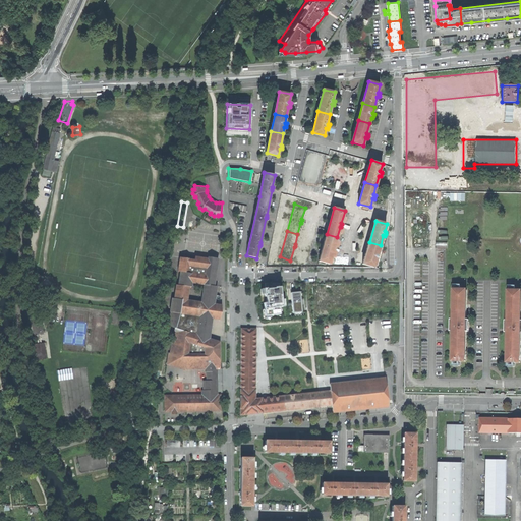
[(327,234),(320,261),(330,264),(334,251),(334,250),(335,248),(335,247),(337,237),(327,234)]
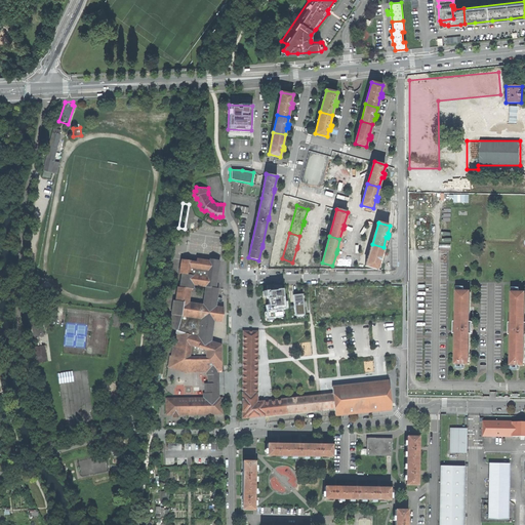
[(372,244),(365,266),(377,269),(379,260),(381,261),(382,258),(382,256),(380,255),(384,247),(372,244)]
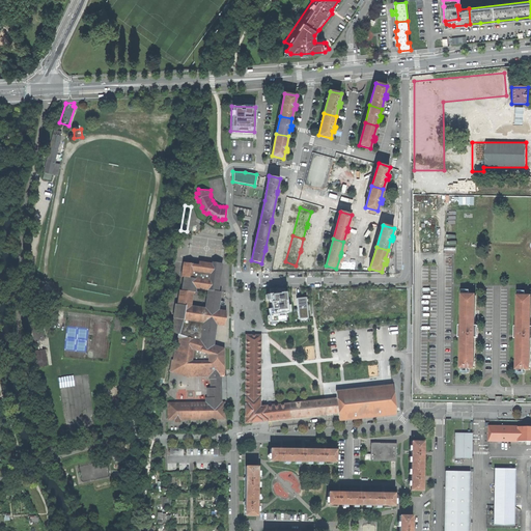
[(213,262),(200,260),(199,264),(193,263),(194,262),(184,260),(182,275),(185,276),(183,288),(180,288),(178,303),(176,302),(174,316),(172,316),(168,329),(178,333),(175,359),(192,365),(190,375),(210,375),(210,379),(212,379),(212,387),(208,387),(208,397),(206,397),(206,401),(169,401),(169,418),(176,418),(176,421),(182,421),(182,417),(215,417),(215,418),(226,418),(225,401),(223,401),(223,390),(222,375),(225,375),(224,348),(219,346),(214,344),(210,343),(215,310),(219,311),(219,309),(220,302),(221,290),(219,290),(223,262),(213,260),(213,262)]
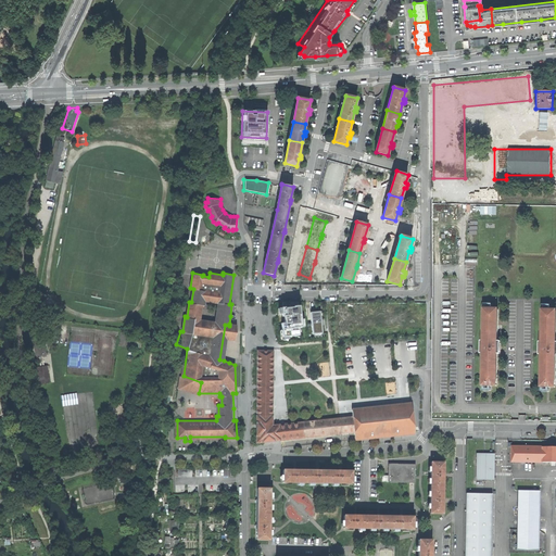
[(492,384),(497,384),(497,359),(497,353),(501,353),(501,341),(502,341),(502,325),(498,324),(498,308),(493,308),(493,303),(485,303),(485,308),(484,308),(484,340),(483,340),(482,353),(484,353),(484,357),(483,390),(492,390),(492,384)]
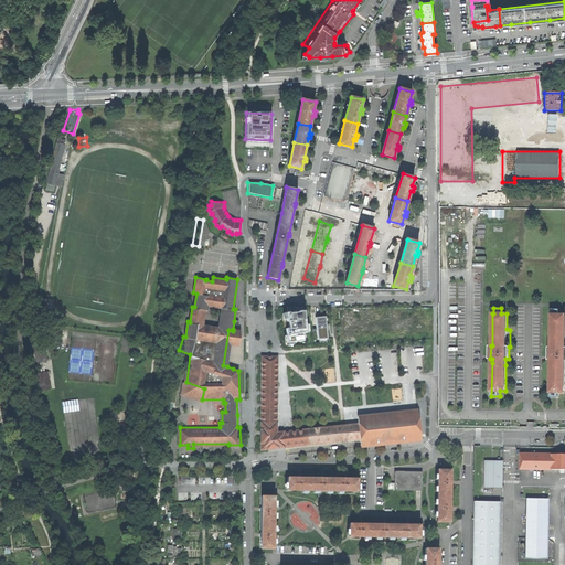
[(558,393),(564,393),(564,365),(564,360),(564,313),(561,315),(561,309),(552,309),(552,347),(550,347),(550,354),(550,360),(551,360),(551,364),(551,397),(556,397),(558,398),(558,393)]
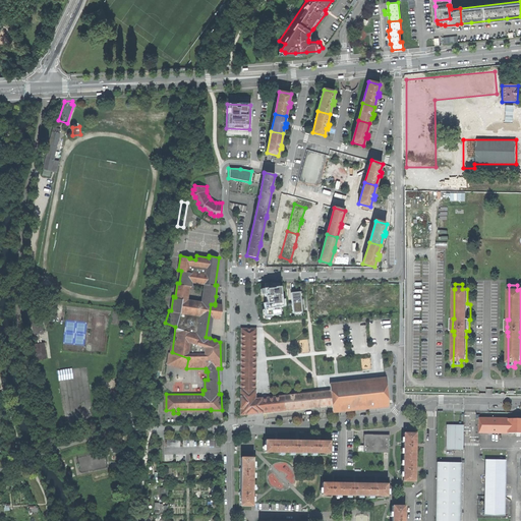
[(259,311),(261,315),(280,313),(279,307),(284,306),(284,299),(281,299),(280,287),(262,288),(262,290),(259,290),(259,296),(264,296),(265,303),(262,304),(263,310),(259,311)]
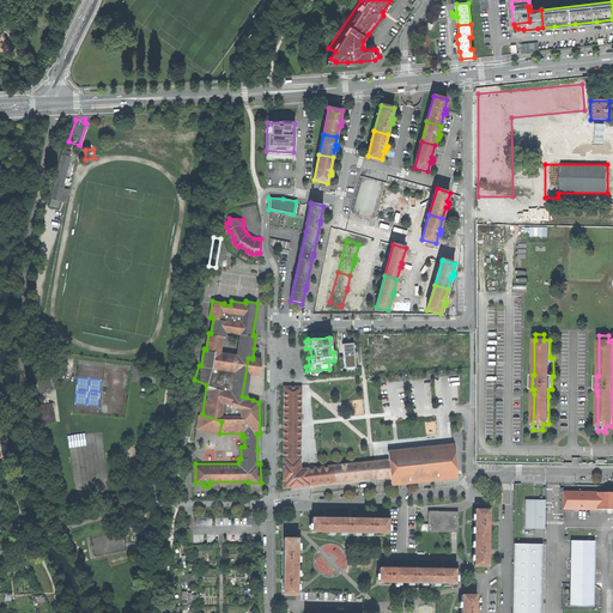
[(341,345),(344,369),(354,368),(353,344),(341,345)]
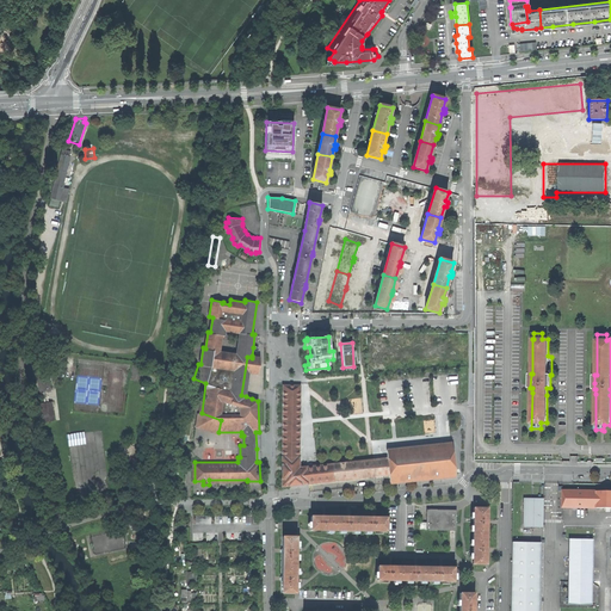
[(260,357),(252,356),(252,358),(247,357),(241,395),(246,396),(250,372),(258,374),(260,366),(260,357)]
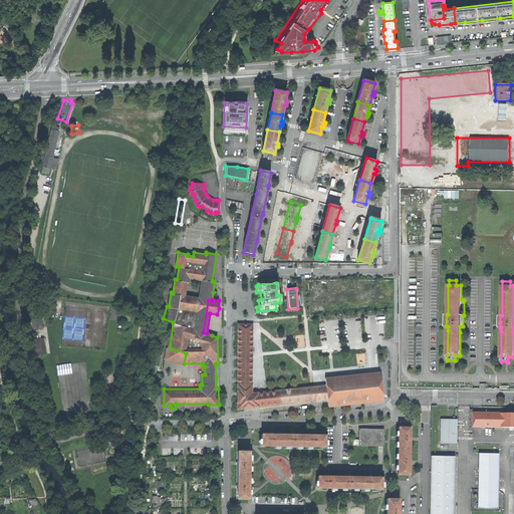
[(124,322),(132,323),(133,310),(126,309),(124,322)]
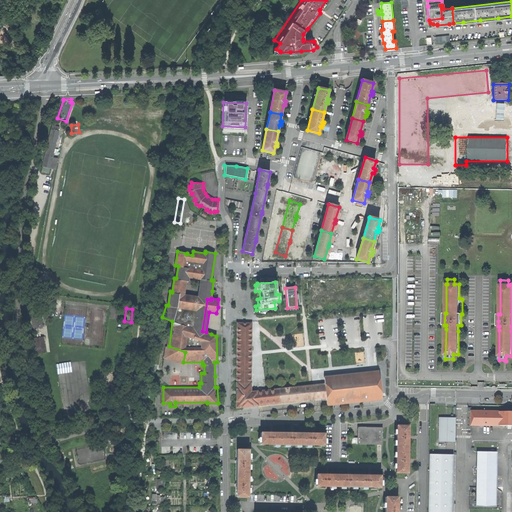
[(34,331),(43,329),(41,314),(31,315),(34,331)]
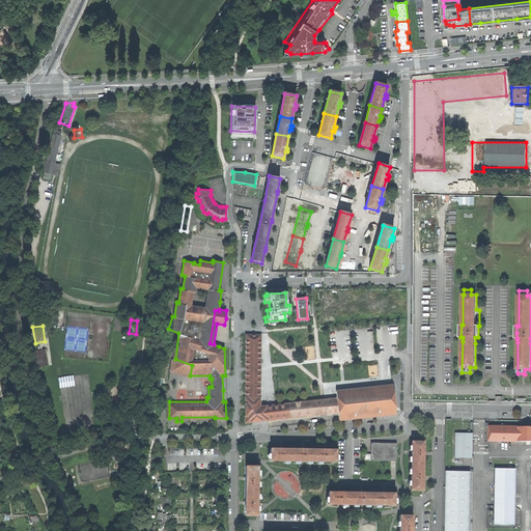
[(339,420),(396,415),(393,385),(336,391),(337,398),(275,404),(260,406),(261,382),(261,350),(261,335),(247,335),(246,423),(252,422),(339,413),(339,420)]
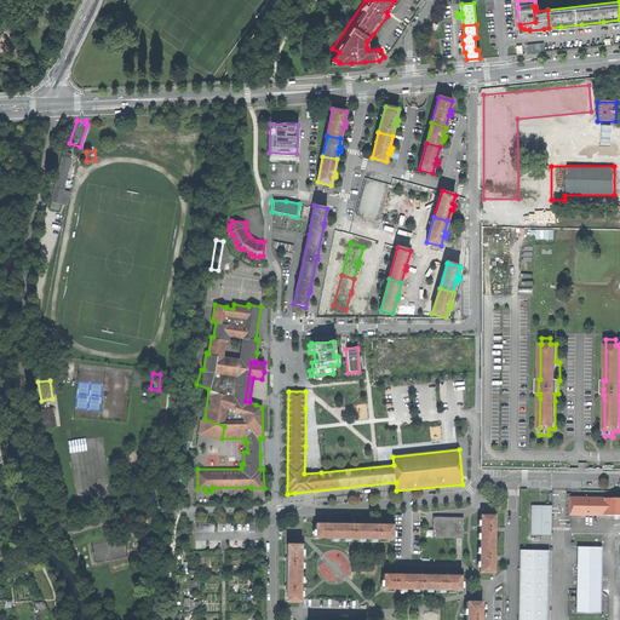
[(45,430),(56,429),(53,409),(42,411),(44,419),(45,430)]
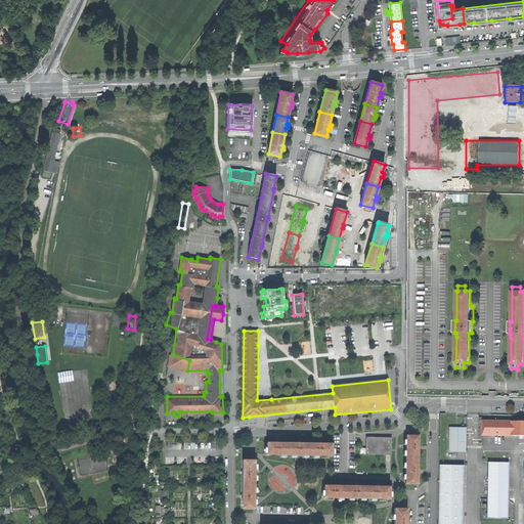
[(187,372),(187,370),(189,360),(173,354),(171,354),(169,365),(187,372)]
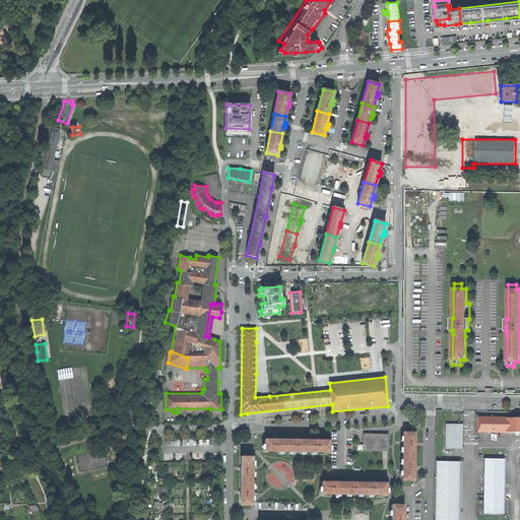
[(74,378),(73,368),(58,369),(59,379),(74,378)]
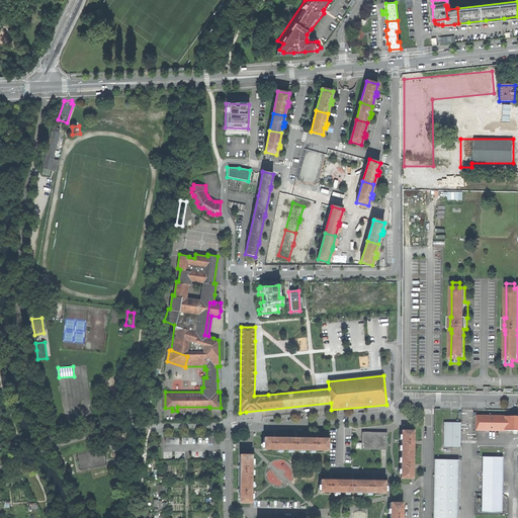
[(517,416),(476,416),(475,431),(517,431),(517,416)]
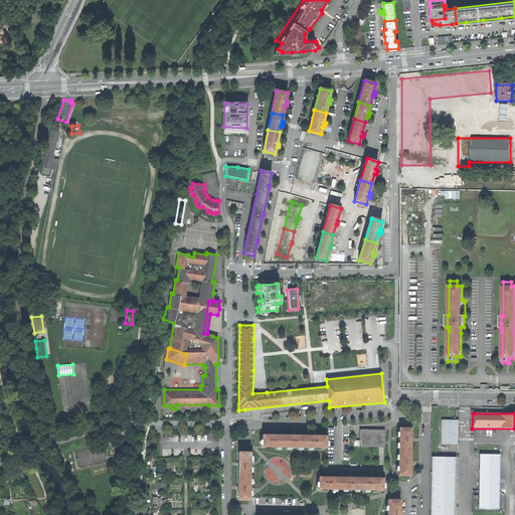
[(457,419),(440,419),(440,445),(457,445),(457,419)]
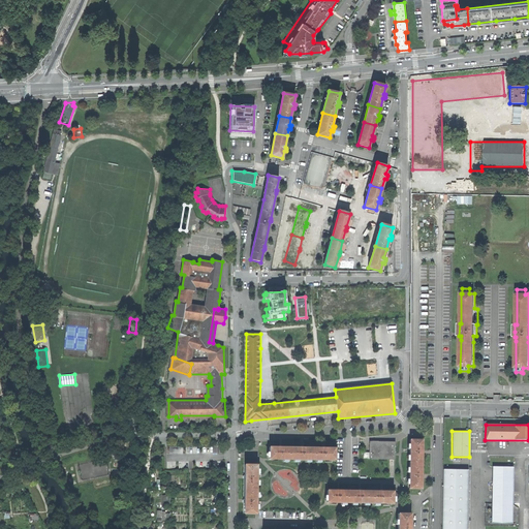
[(421,439),(410,439),(409,463),(421,463),(421,454),(422,454),(422,452),(422,449),(421,449),(421,439)]
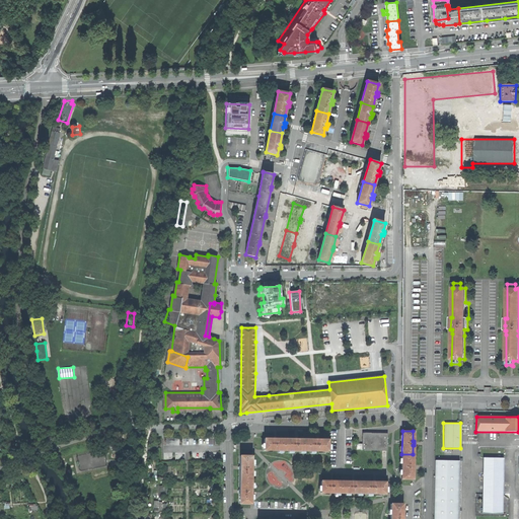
[(357,448),(362,448),(362,449),(386,450),(387,434),(375,434),(362,434),(362,444),(357,444),(357,448)]
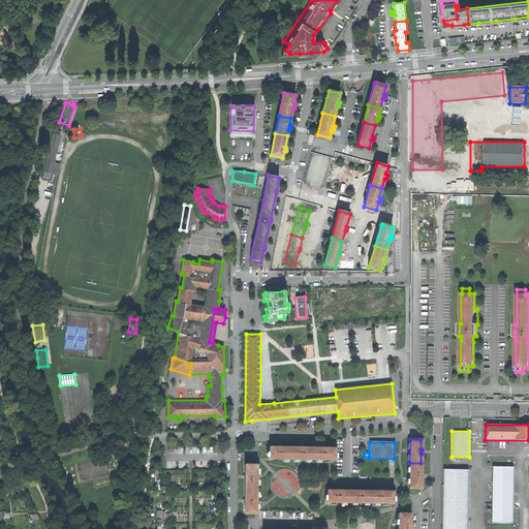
[(270,446),(270,459),(293,459),(293,454),(291,454),(291,447),(282,447),(282,446),(280,446),(279,446),(278,447),(270,446)]
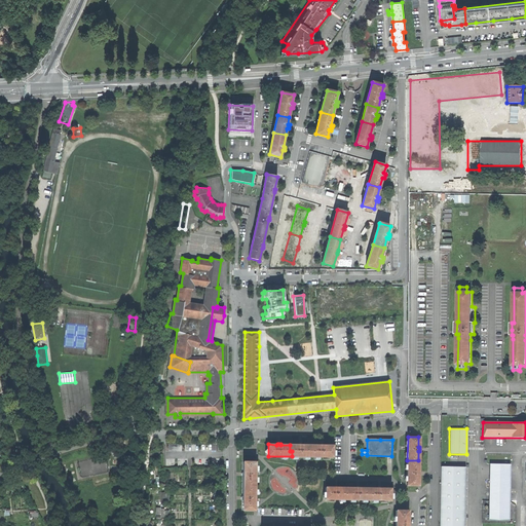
[(298,445),(290,445),(290,451),(292,451),(292,456),(308,456),(309,451),(311,451),(311,445),(302,445),(302,444),(300,444),(299,444),(298,445)]
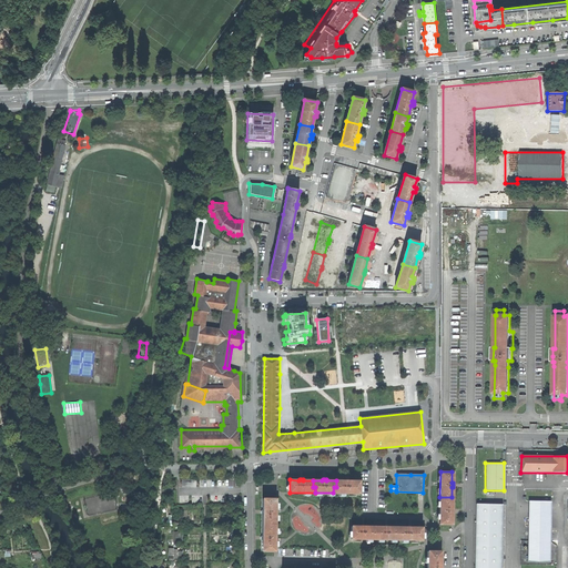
[(346,480),(336,480),(336,487),(334,487),(333,493),(359,493),(359,480),(350,480),(347,480),(346,480)]
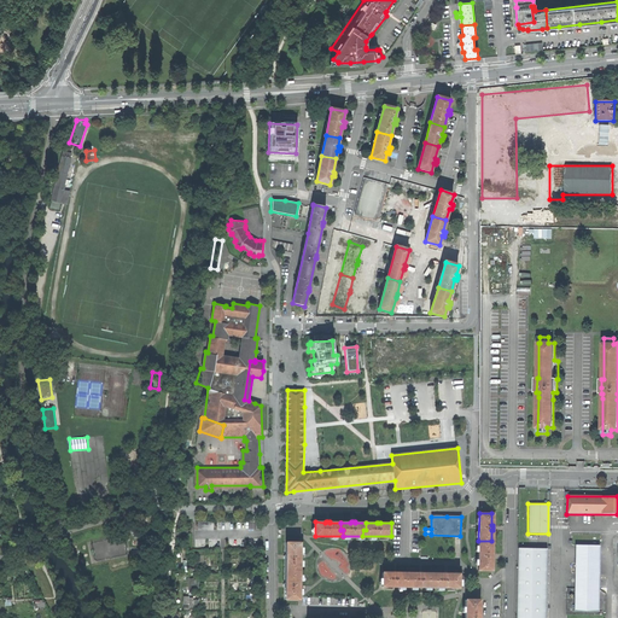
[(491,557),(491,541),(478,541),(478,573),(491,573),(491,561),(491,559),(491,558),(491,557)]
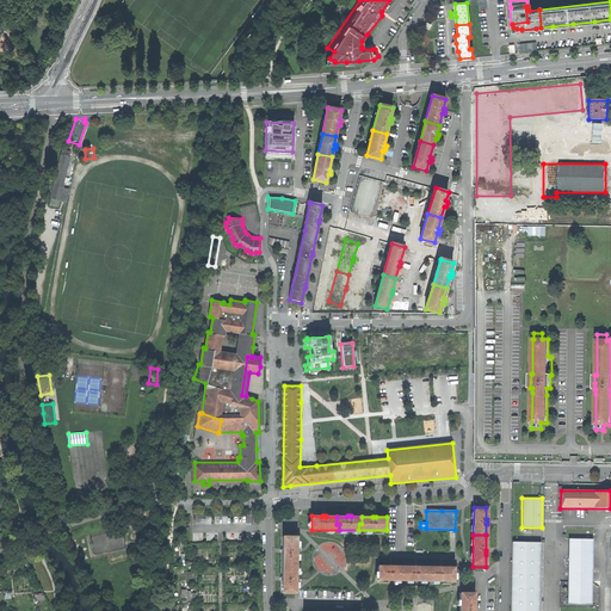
[(283,553),(283,565),(296,565),(296,536),(283,536),(283,548),(282,548),(282,550),(282,553),(283,553)]
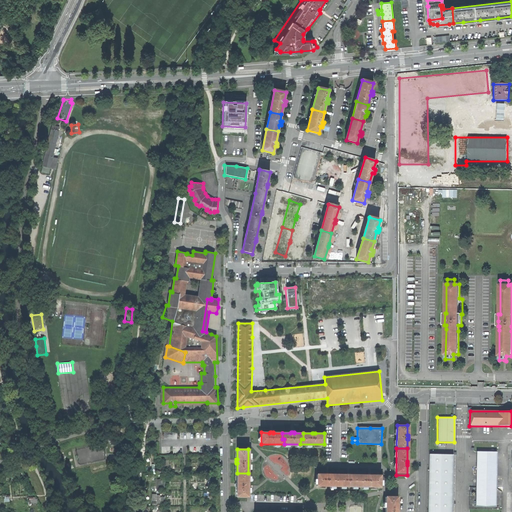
[(474,505),(495,506),(496,450),(475,450),(474,505)]
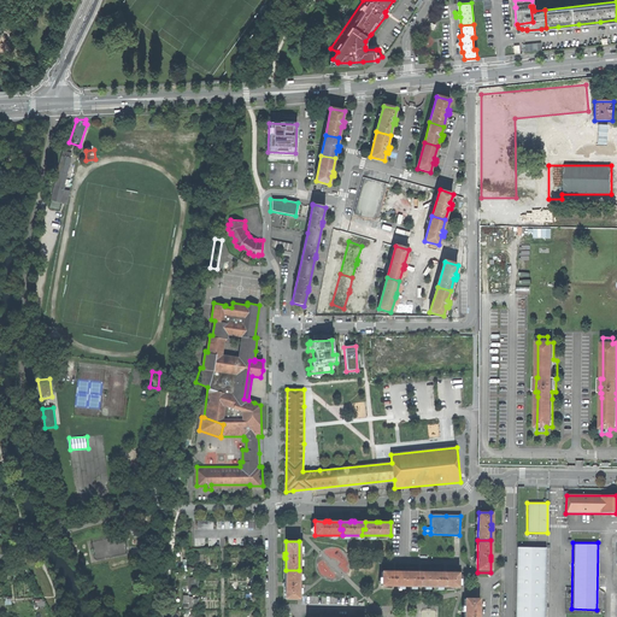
[(516,547),(515,616),(542,616),(545,547),(516,547)]
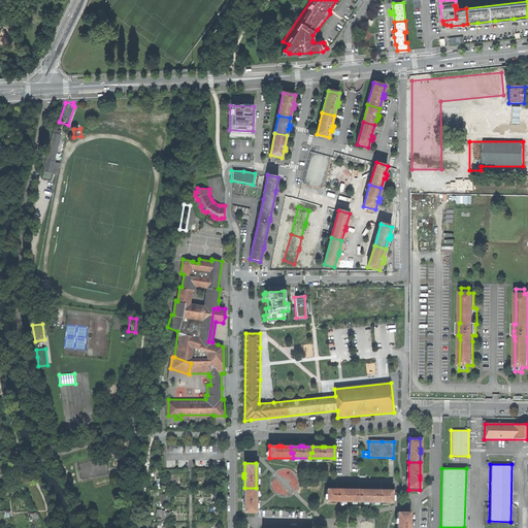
[(243,512),(256,512),(256,488),(244,488),(244,497),(243,498),(243,499),(243,500),(244,501),(243,512)]
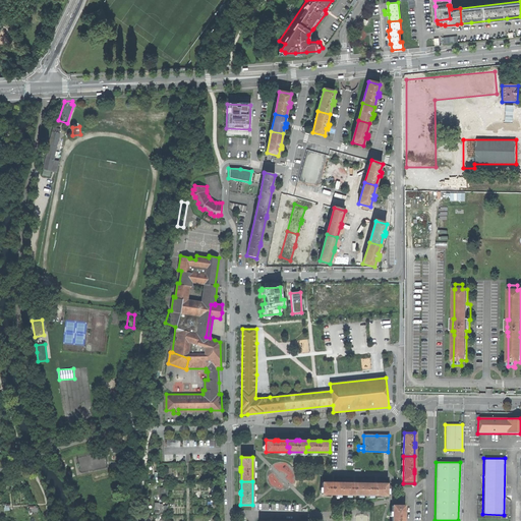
[(323,482),(322,494),(346,495),(346,488),(344,488),(344,482),(335,482),(333,482),(332,482),(323,482)]
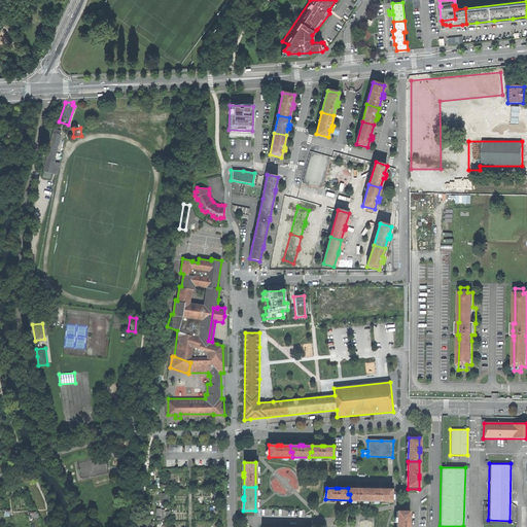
[(356,489),(348,488),(348,494),(350,494),(350,500),(366,500),(366,495),(369,495),(370,489),(360,489),(360,488),(358,488),(357,488),(356,489)]
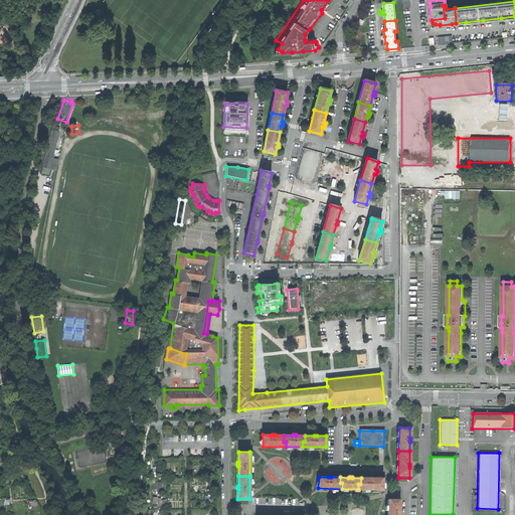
[(370,478),(361,478),(360,484),(358,484),(358,489),(381,489),(381,478),(373,478),(373,477),(371,477),(370,477),(370,478)]
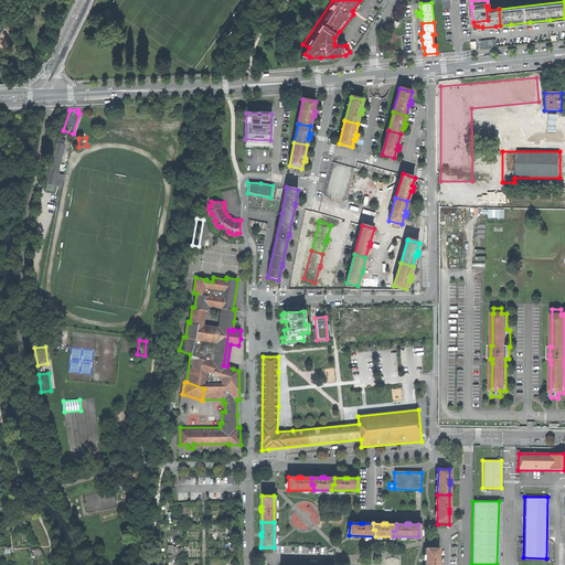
[(438,548),(425,548),(425,564),(437,564),(437,558),(438,548)]
